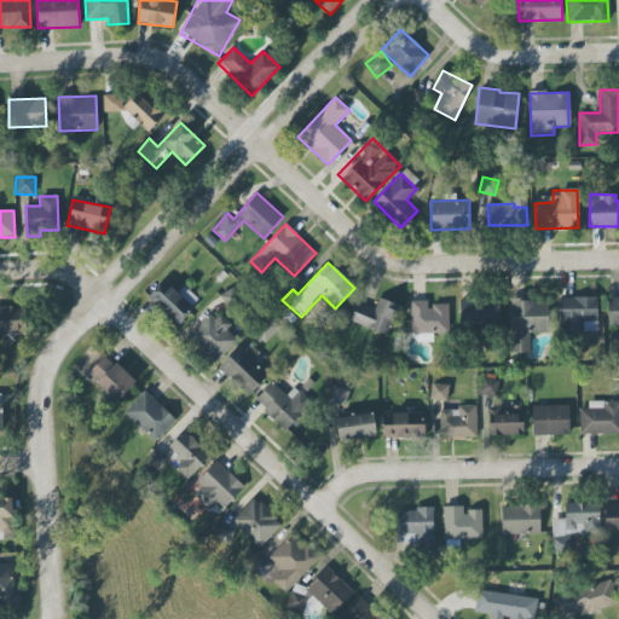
[(178,293),(163,279),(146,298),(178,325),(200,301),(184,287),(178,293)]
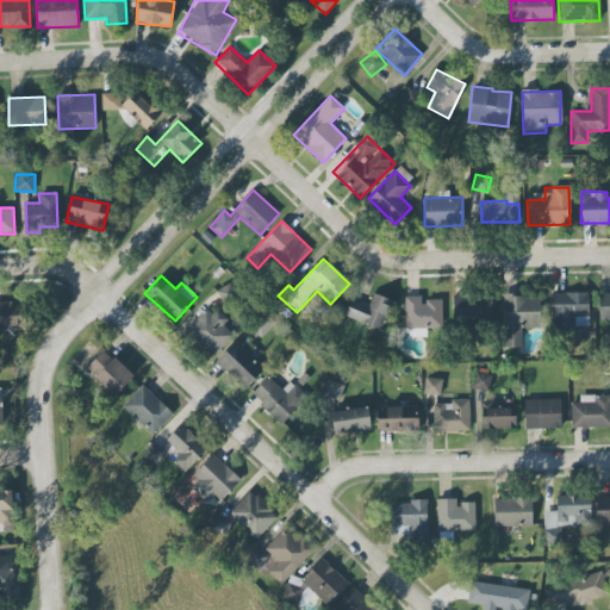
[(552,293),(552,332),(576,331),(576,327),(589,327),(587,292),(552,293)]
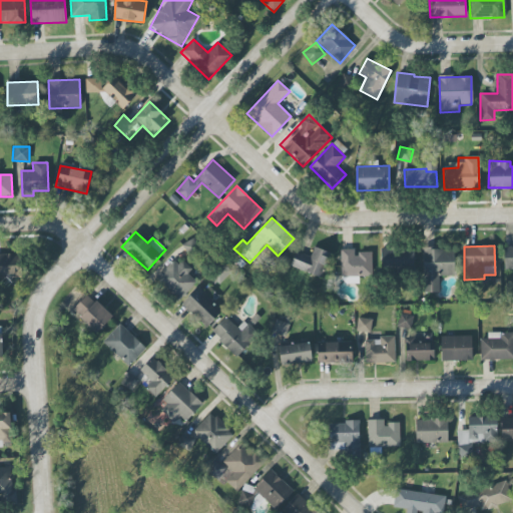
[(512,245),(504,246),(504,270),(512,270),(512,245)]
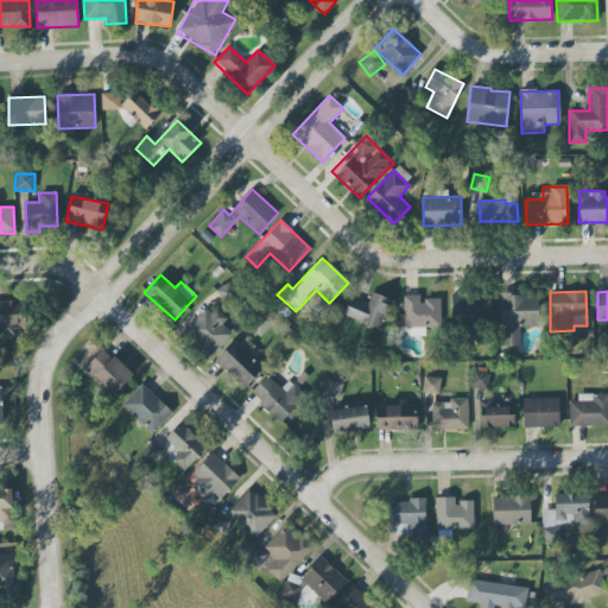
[(352,297),(343,315),(379,330),(392,301),(373,292),(367,304),(352,297)]
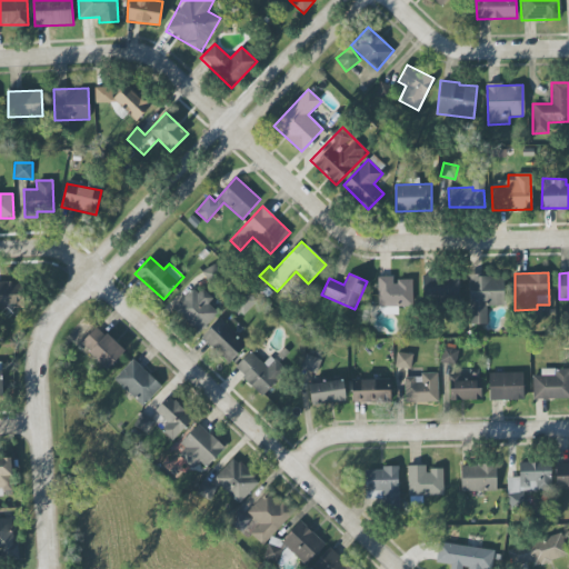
[(421,301),(458,302),(459,276),(421,276),(421,301)]
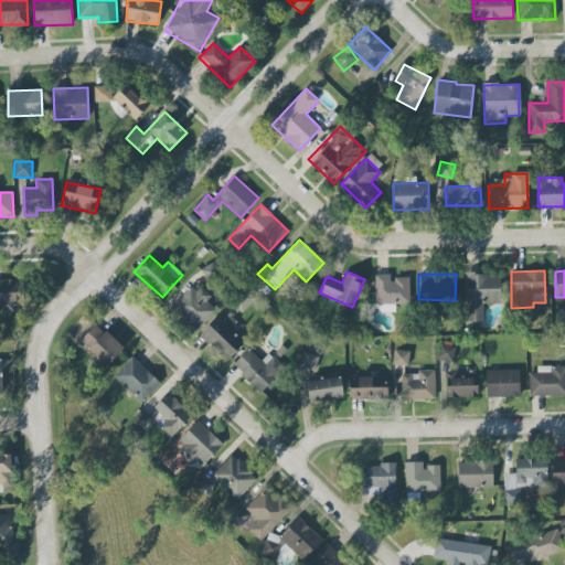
[(483,321),(483,304),(500,304),(500,274),(465,274),(466,322),(483,321)]
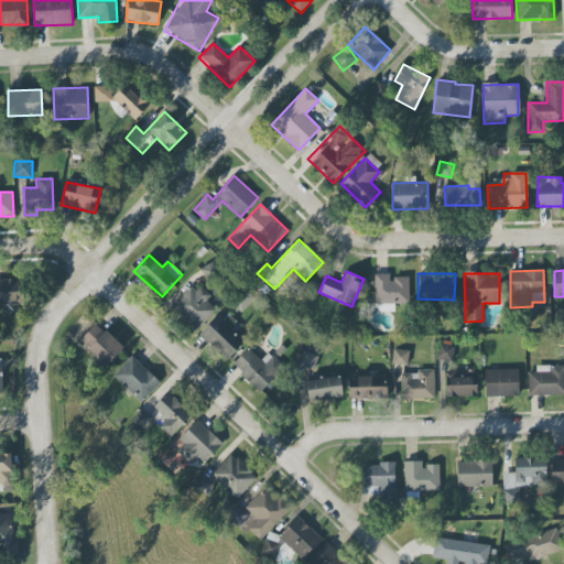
[(373,274),(375,304),(409,303),(408,278),(389,279),(389,274),(373,274)]
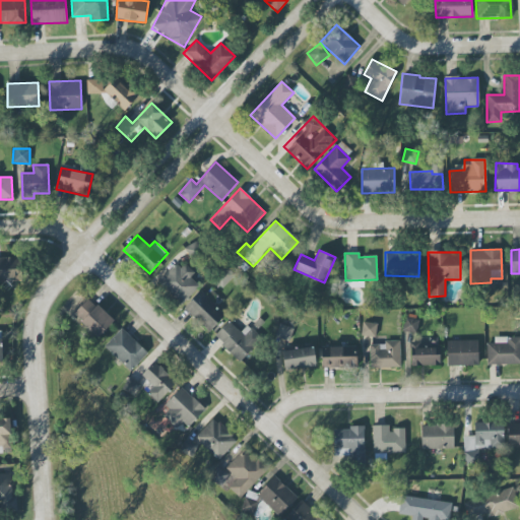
[(0,281),(21,281),(20,258),(0,257),(0,281)]
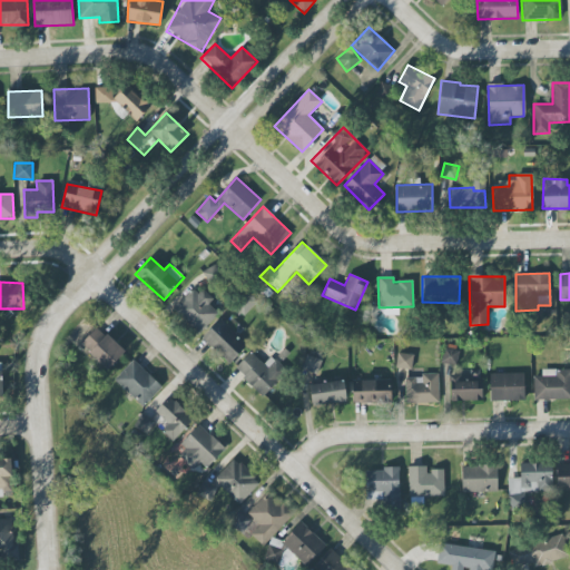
[(195,285),(173,310),(199,334),(218,313),(209,304),(212,301),(195,285)]
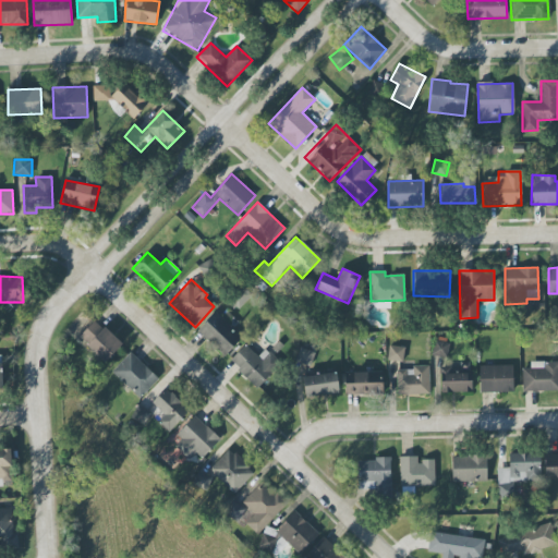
[(245,302),(239,295),(230,304),(235,311),(245,302)]
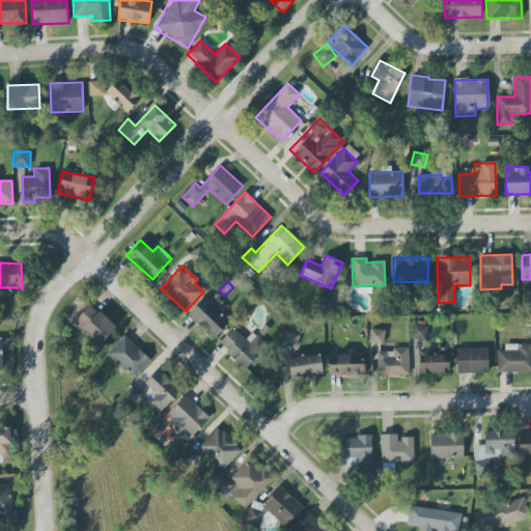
[(189,314),(215,338),(230,322),(204,297),(189,314)]
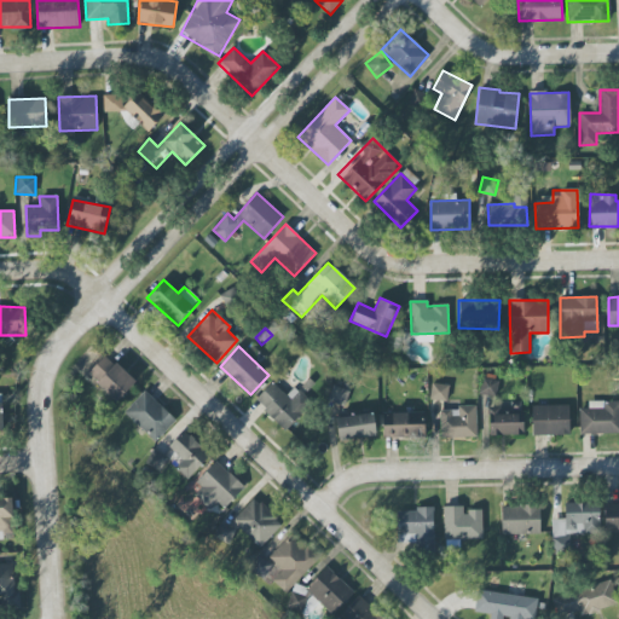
[(136,381),(115,400),(97,382),(116,363),(136,381)]
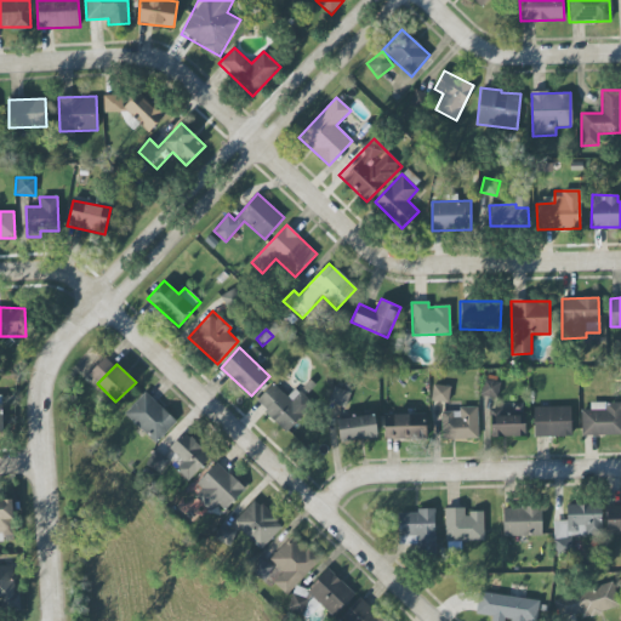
[(500,381),(482,380),(480,397),(499,398),(500,381)]
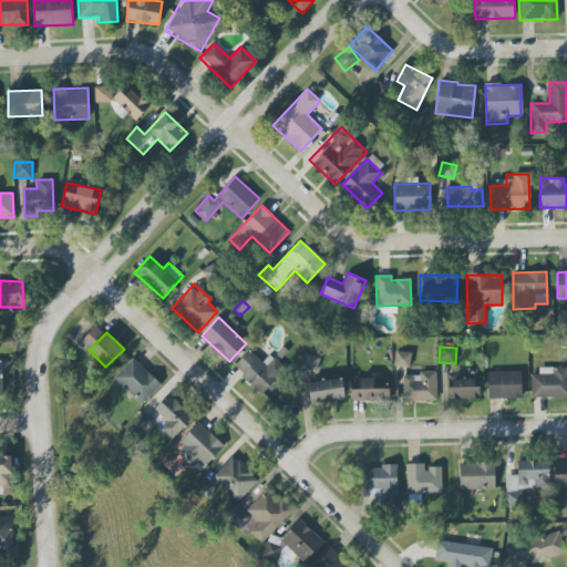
[(263,362),(249,350),(233,367),(261,394),(285,369),(269,354),(263,362)]
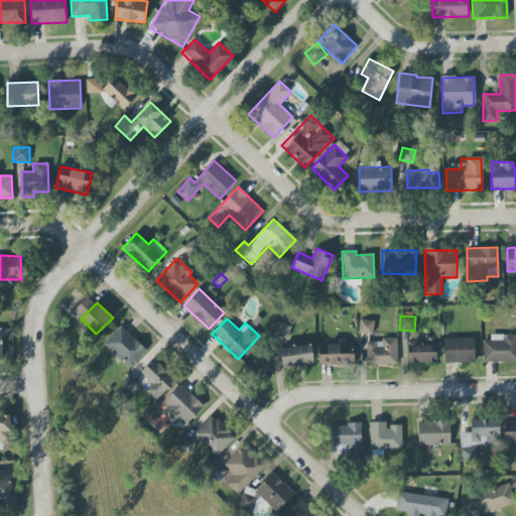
[(374,320),(359,319),(358,334),(373,335),(374,320)]
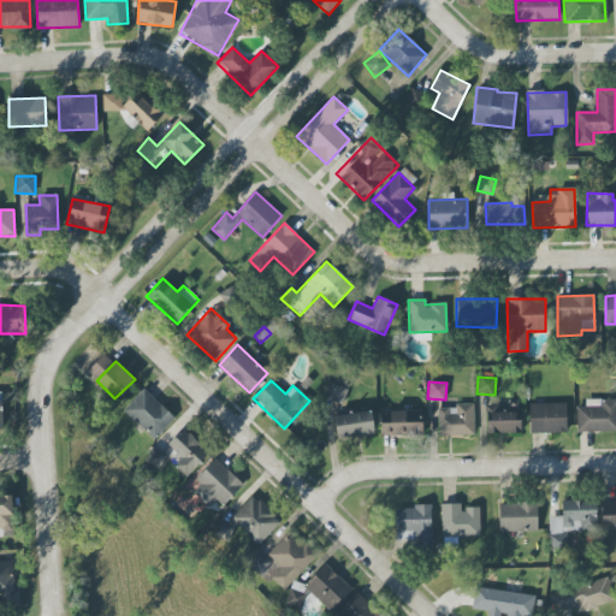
[(326,398),(332,383),(348,389),(342,404),(326,398)]
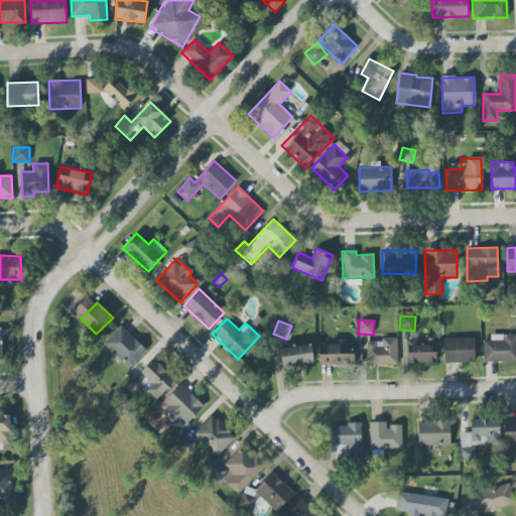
[(146,350),(129,369),(103,345),(120,326),(146,350)]
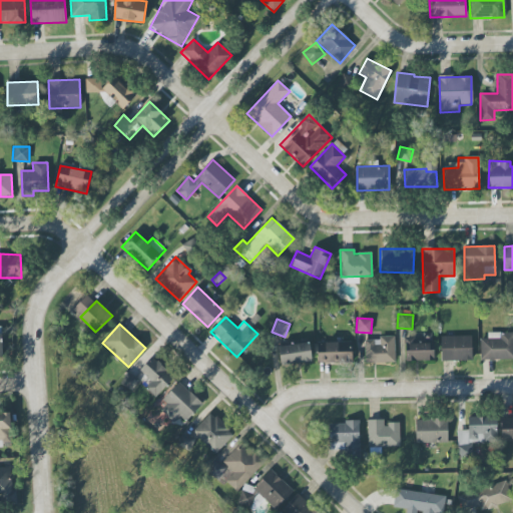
[(480,360),(512,359),(512,332),(487,333),(487,339),(479,339),(480,360)]
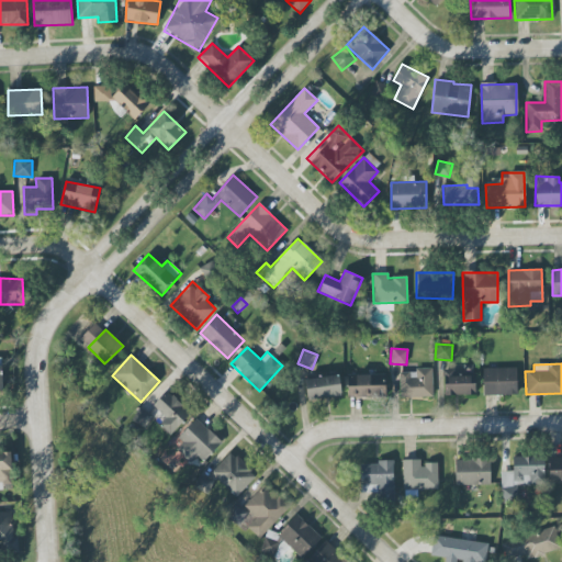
[(516,368),(483,369),(483,395),(516,395),(516,368)]
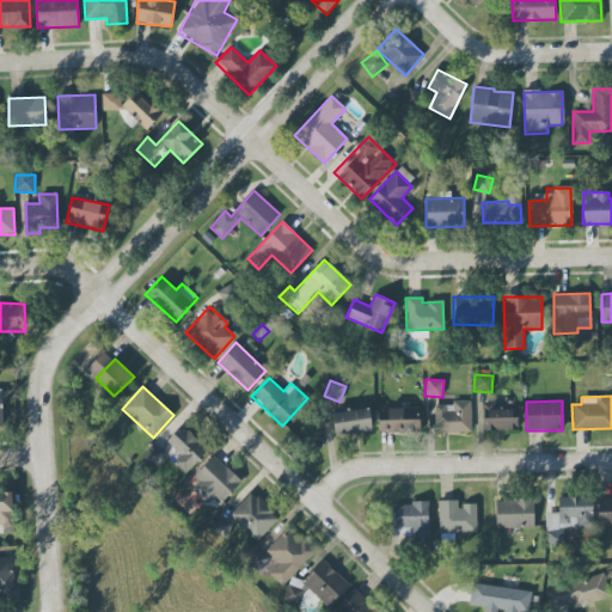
[(435,433),(471,432),(470,403),(435,403),(435,433)]
